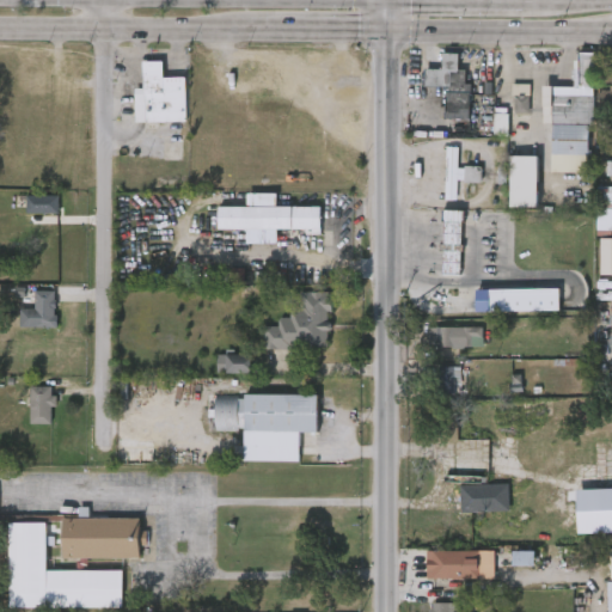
[(441,68),(441,51),(460,53),(459,73),(452,72),(451,86),(424,86),(424,68),(441,68)]
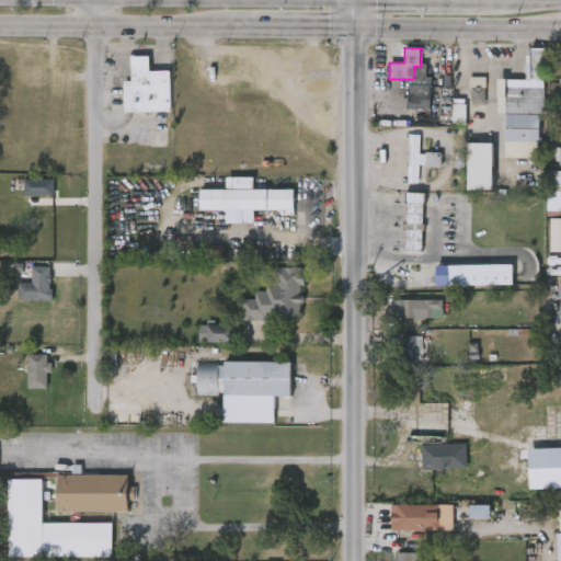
[(544,47),(544,78),(531,78),(531,47),(544,47)]
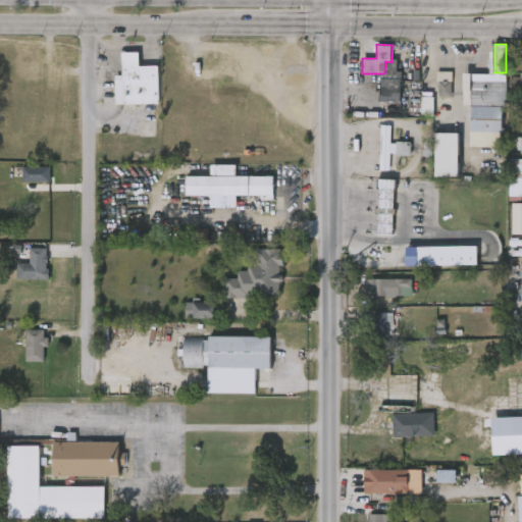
[(115,74),(123,74),(123,52),(139,52),(139,65),(158,65),(158,104),(115,104),(115,74)]
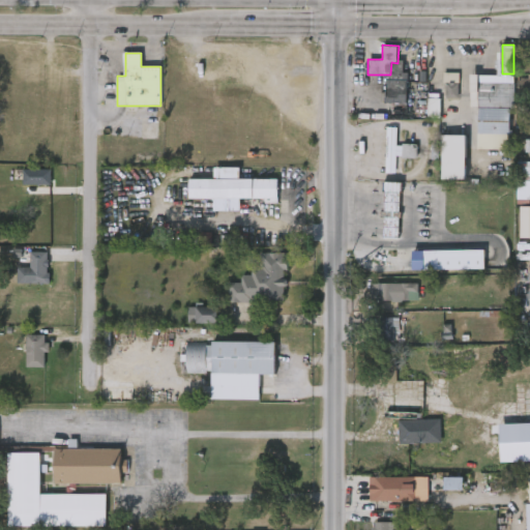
[(445,98),(459,99),(460,74),(445,74),(445,98)]
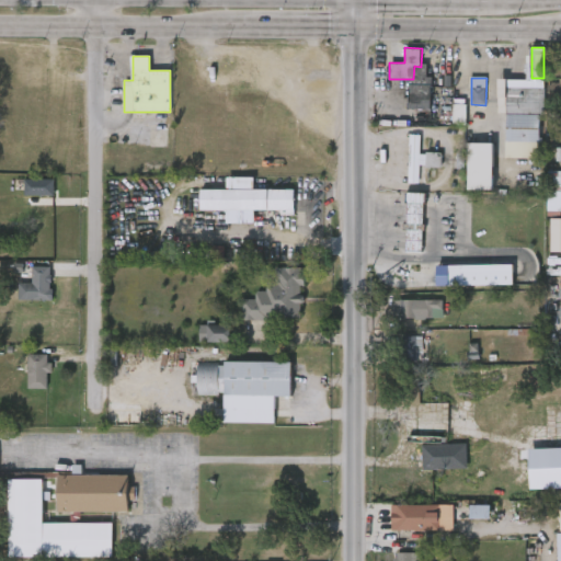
[(540,158),(504,157),(505,79),(542,80),(540,158)]
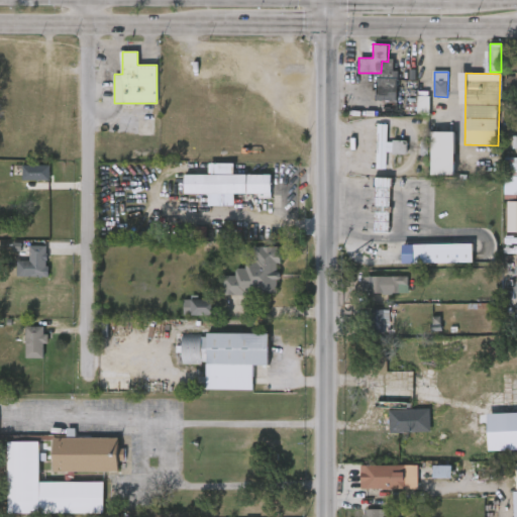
[(516,74),(516,90),(504,90),(504,74),(516,74)]
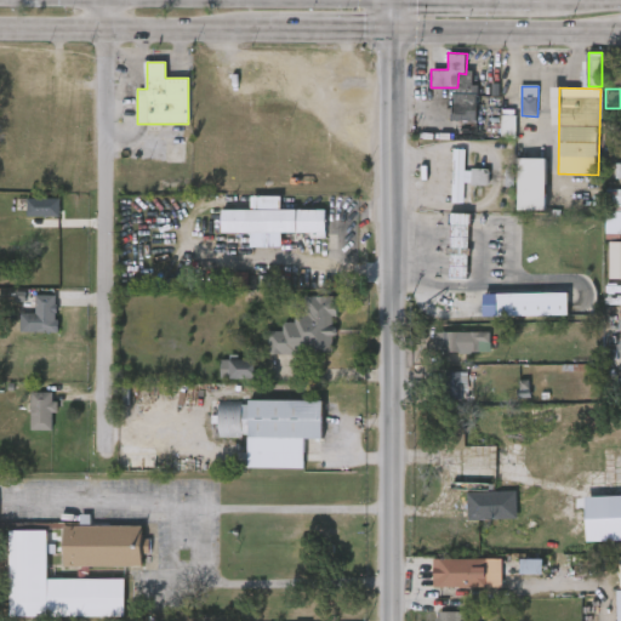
[(453,91),(477,91),(477,121),(453,121),(453,91)]
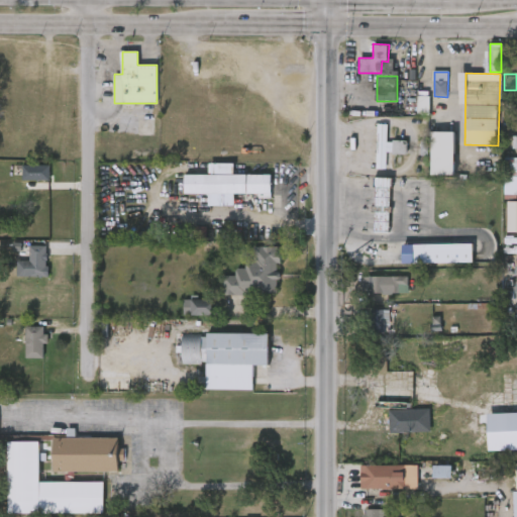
[(429,97),(417,97),(417,116),(429,116),(429,97)]
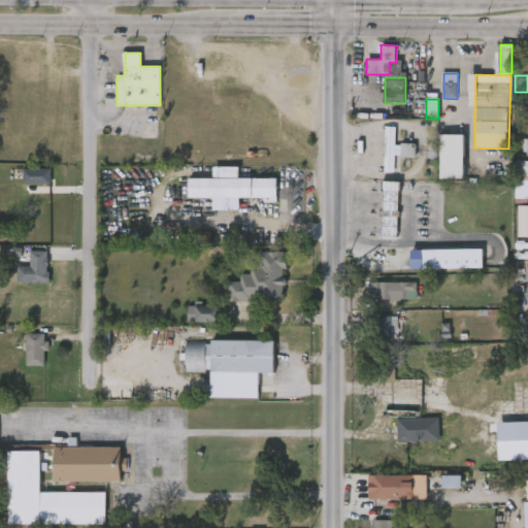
[(384,172),(385,126),(394,126),(394,143),(415,143),(415,157),(394,157),(394,172),(384,172)]
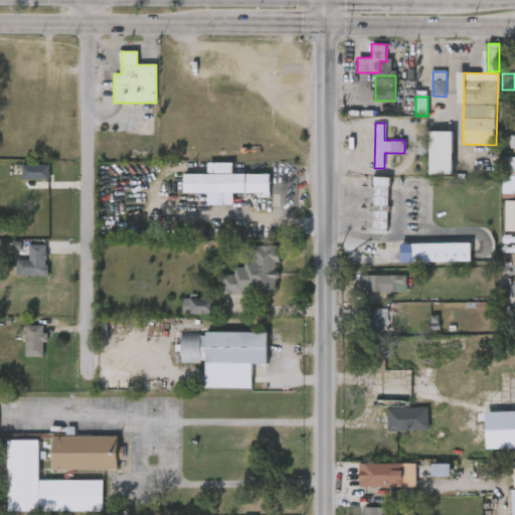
[(430,173),(430,131),(453,131),(453,173),(430,173)]
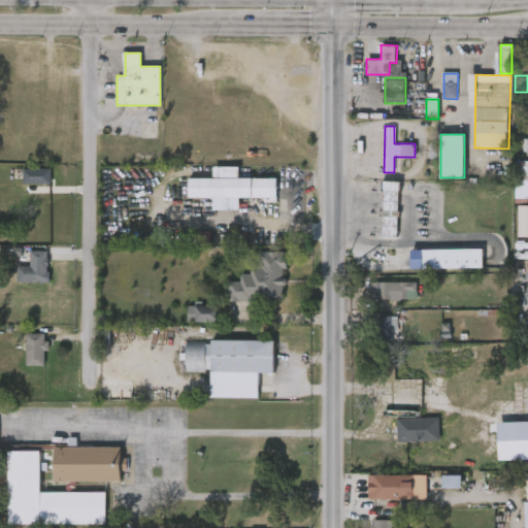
[(527,161),(516,162),(515,199),(527,199),(527,161)]
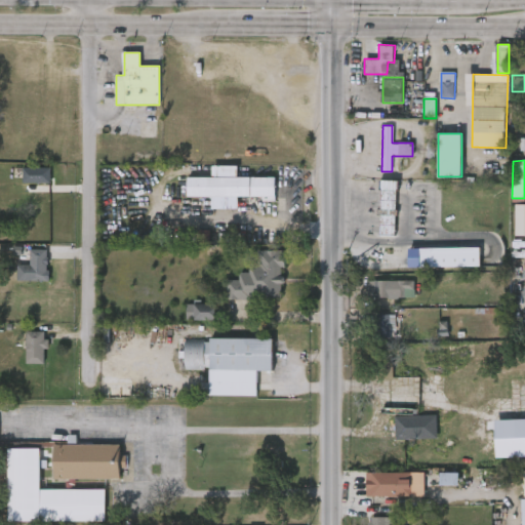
[(50,183),(22,183),(22,167),(50,167),(50,183)]
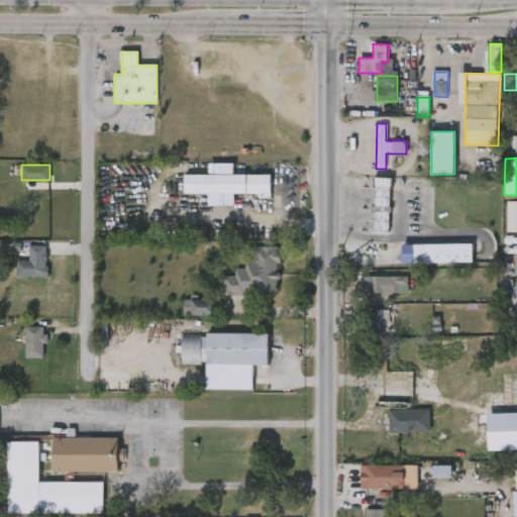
[(186,194),(186,174),(271,174),(271,194),(186,194)]
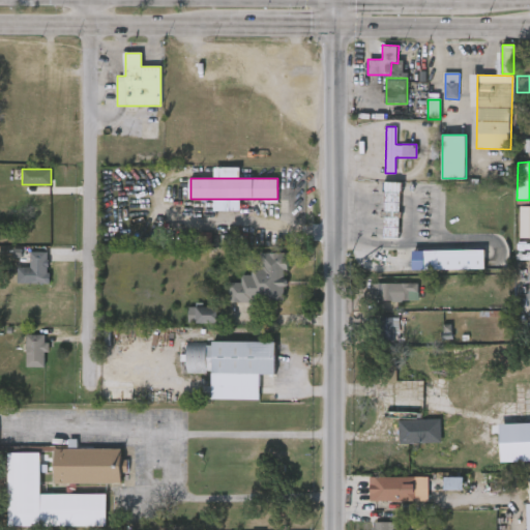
[(400,246),(383,246),(384,182),(400,182),(400,246)]
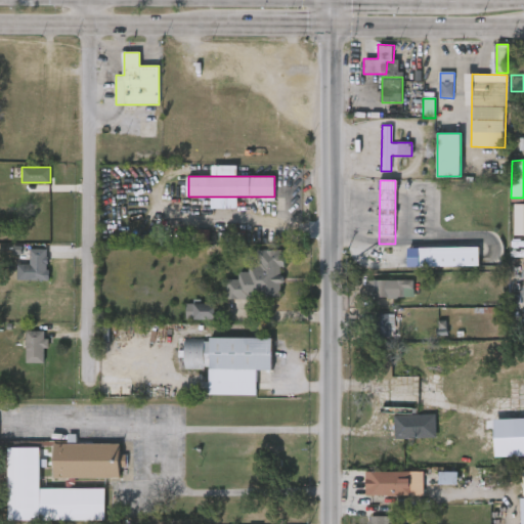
[(523,235),(513,235),(513,204),(523,204),(523,235)]
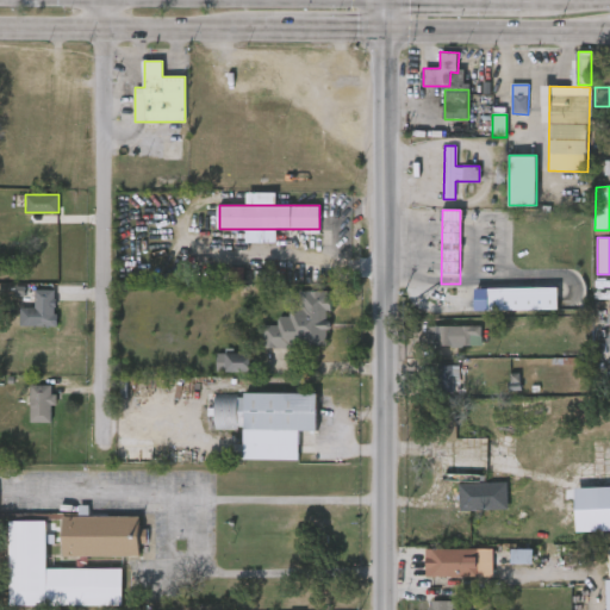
[(56,288),(56,325),(20,325),(20,306),(35,306),(35,288),(56,288)]
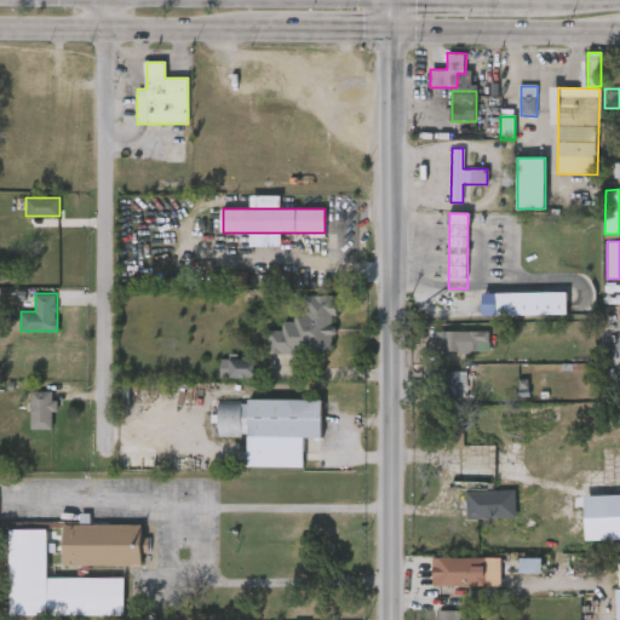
[(568,293),(482,294),(482,317),(568,316),(568,293)]
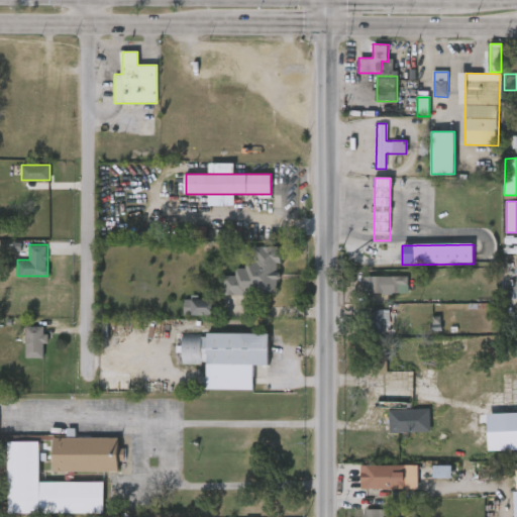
[(280,246),(279,294),(222,294),(223,275),(246,276),(246,246),(280,246)]
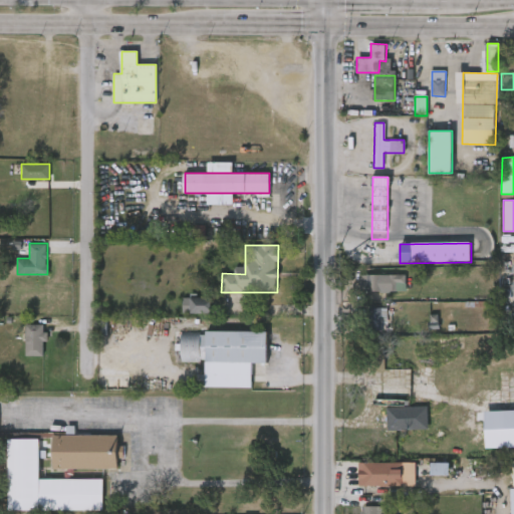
[(405,291),(359,291),(359,284),(365,284),(365,274),(405,274),(405,291)]
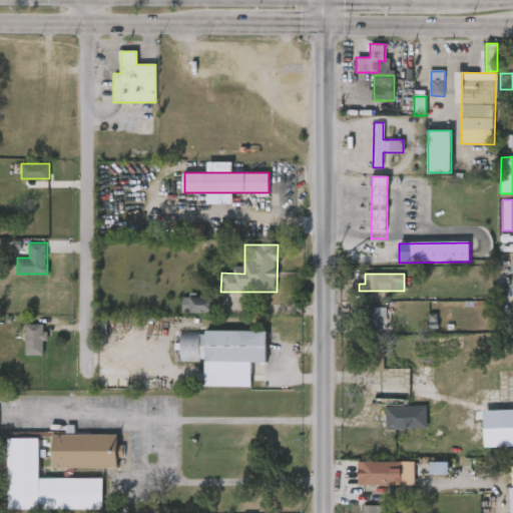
[(211,314),(211,296),(182,297),(183,314),(211,314)]
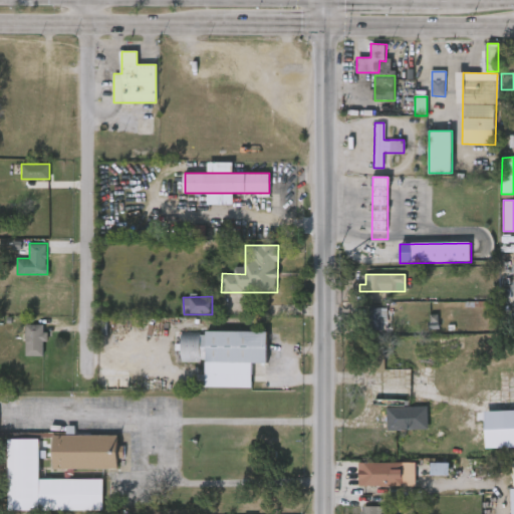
[(384,332),(386,309),(367,308),(366,332),(384,332)]
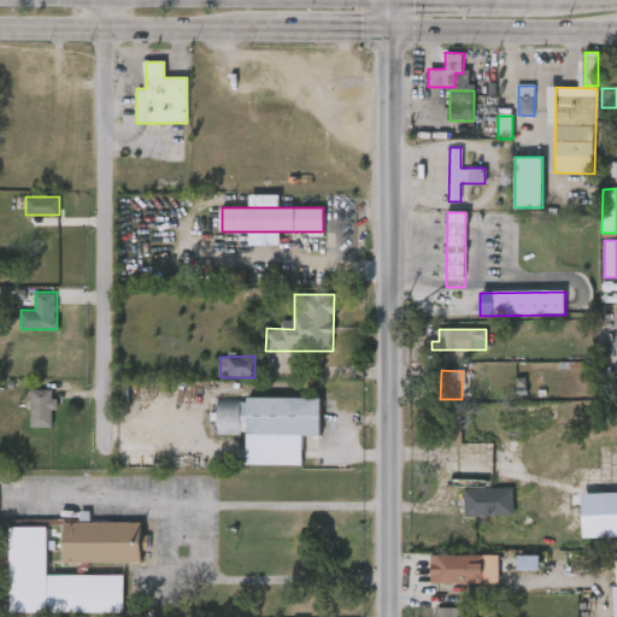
[(52,427),(30,427),(30,389),(52,389),(52,427)]
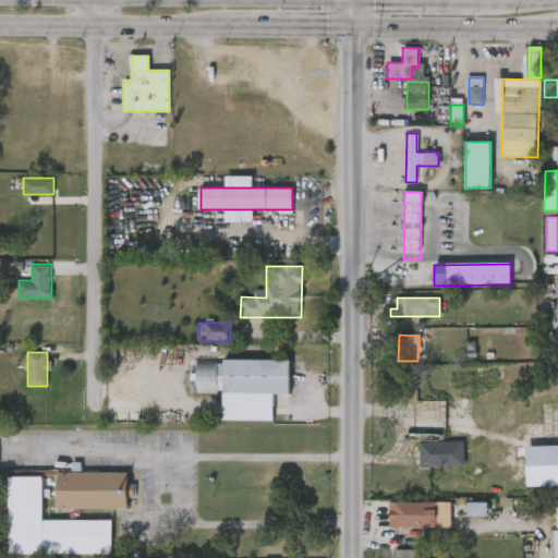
[(223,419),(223,391),(196,390),(196,359),(291,360),(291,393),(274,392),(274,420),(223,419)]
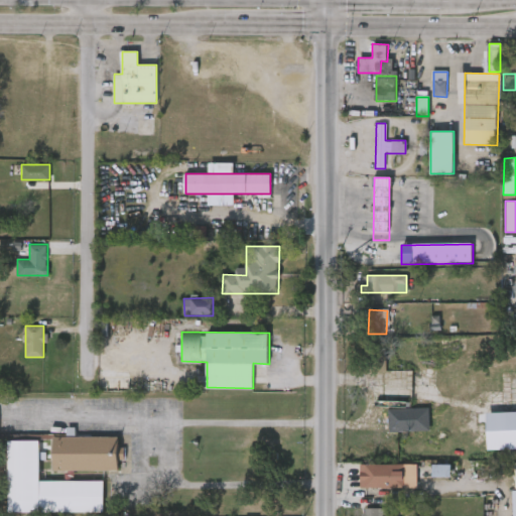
[(420,432),(388,432),(388,407),(420,407),(420,432)]
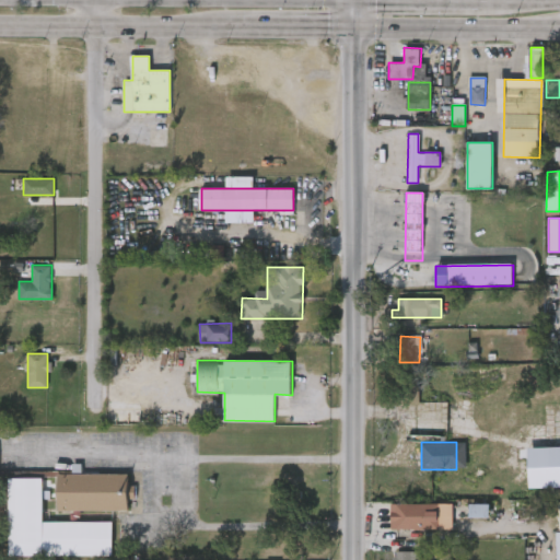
[(559,447),(528,448),(529,489),(559,488),(559,447)]
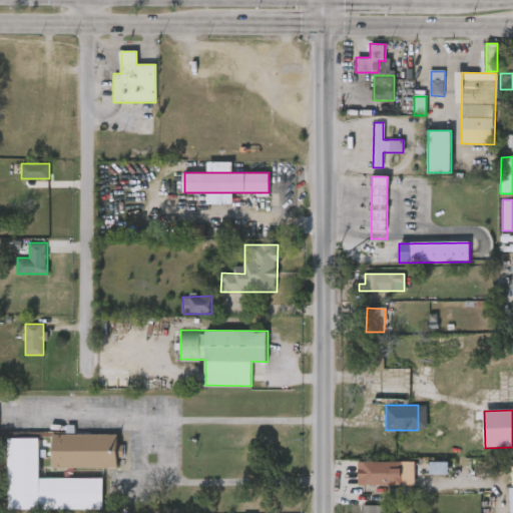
[(118,445),(123,445),(123,457),(117,457),(117,468),(54,468),(55,434),(118,434),(118,445)]
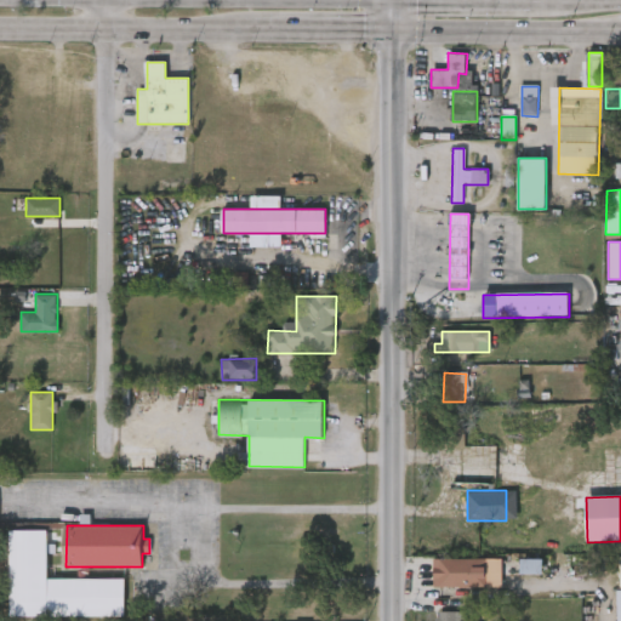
[(125,617),(11,617),(11,530),(49,530),(49,579),(125,579),(125,617)]
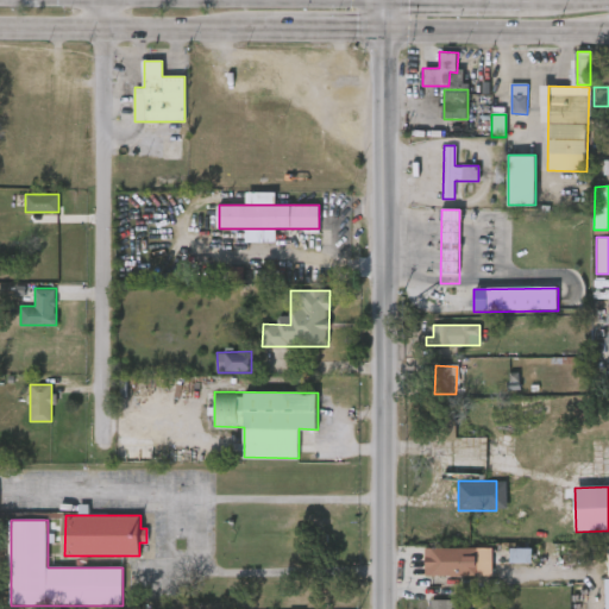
[(453,585),(424,585),(425,546),(477,547),(477,576),(454,576),(453,585)]
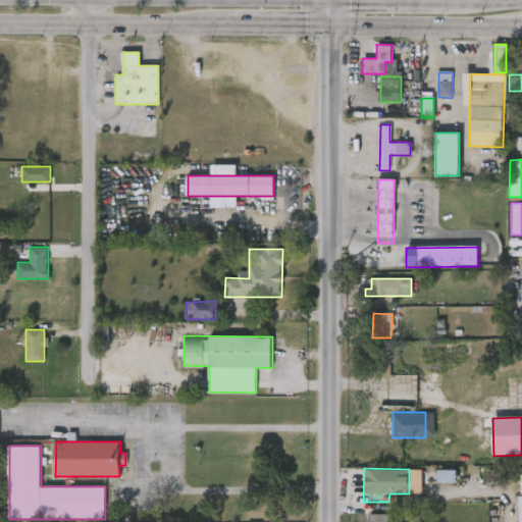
[(457,471),(438,471),(437,483),(457,483),(457,471)]
